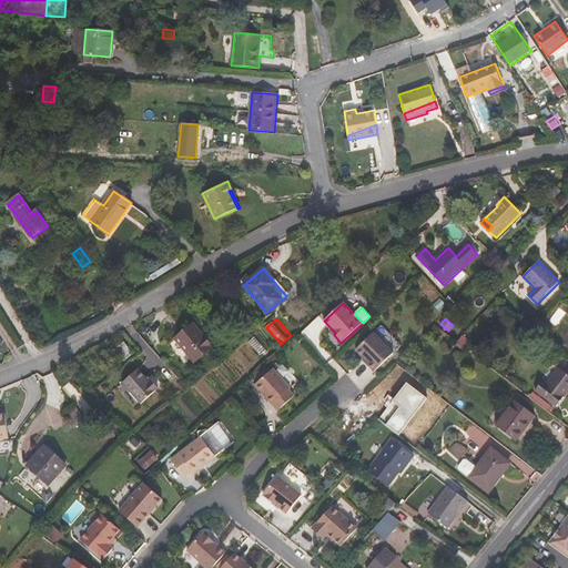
[(193,323),(174,338),(195,363),(213,347),(193,323)]
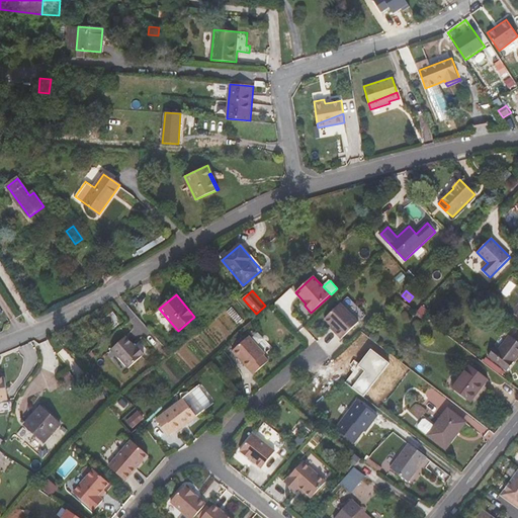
[(359,322),(341,303),(325,318),(332,326),(337,330),(335,331),(342,338),(359,322)]
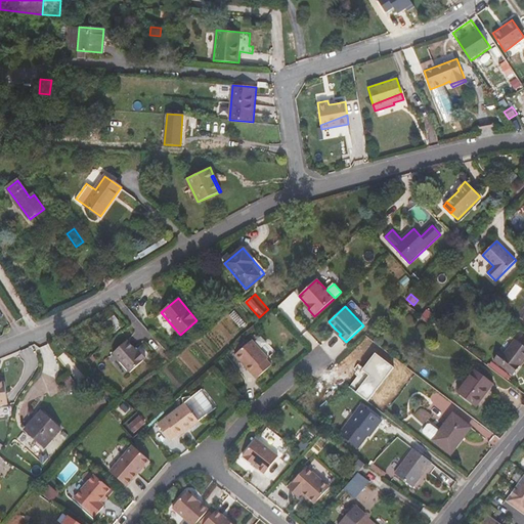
[(115,316),(106,322),(112,328),(120,322),(115,316)]
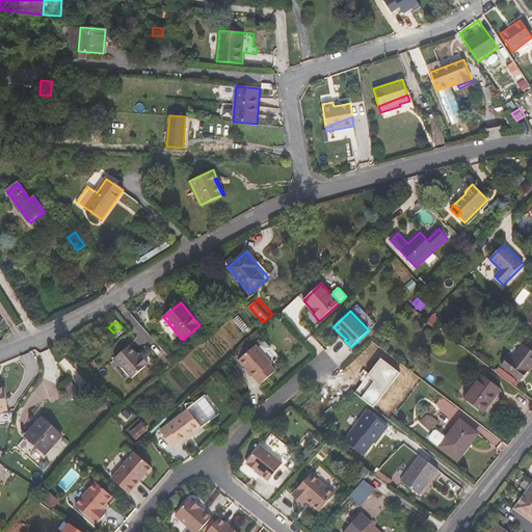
[(266,340),(260,344),(272,362),(278,357),(266,340)]
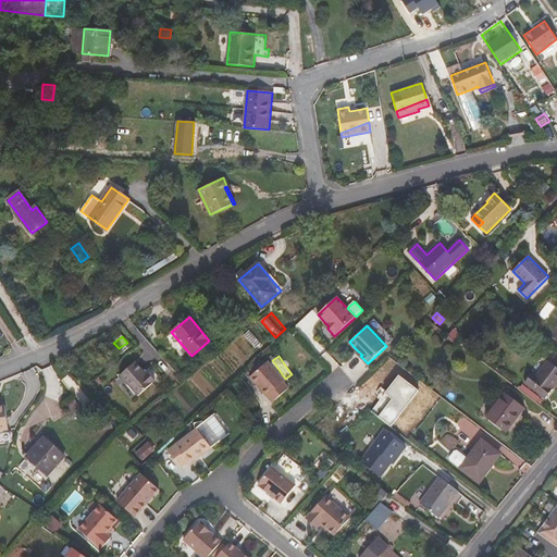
[(286,381),(269,361),(250,376),(274,403),(289,388),(284,382),(286,381)]
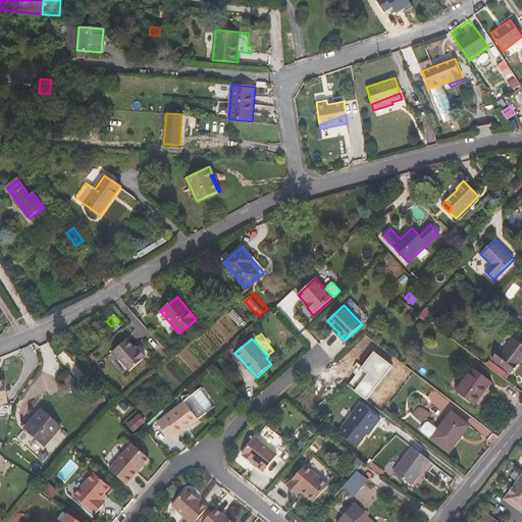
[(512,373),(521,360),(521,344),(514,338),(503,352),(500,350),(492,359),(512,373)]
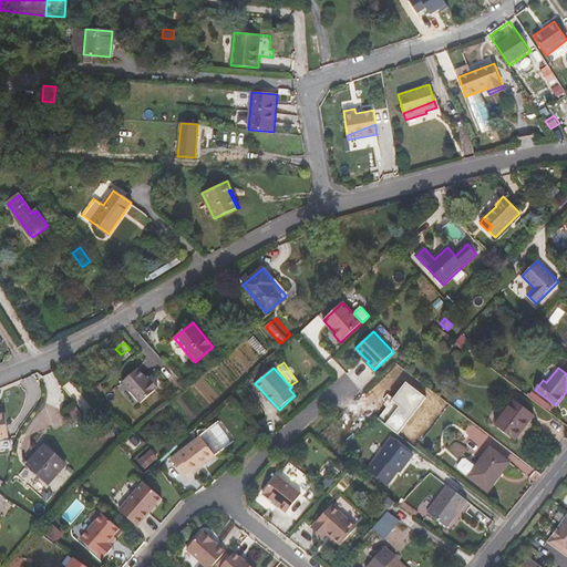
[(148,383),(137,370),(121,383),(140,404),(157,390),(151,382),(148,383)]
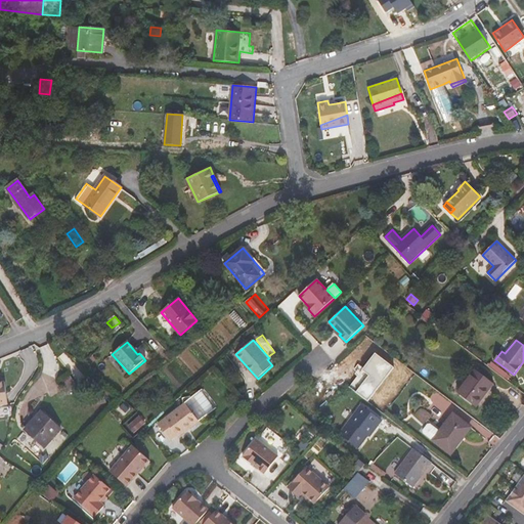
[(476,369),(457,393),(476,407),(493,384),(476,369)]
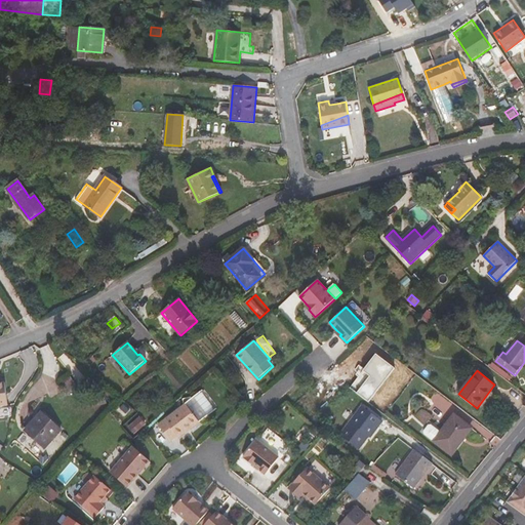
[(68,395),(79,388),(71,376),(65,380),(59,384),(68,395)]
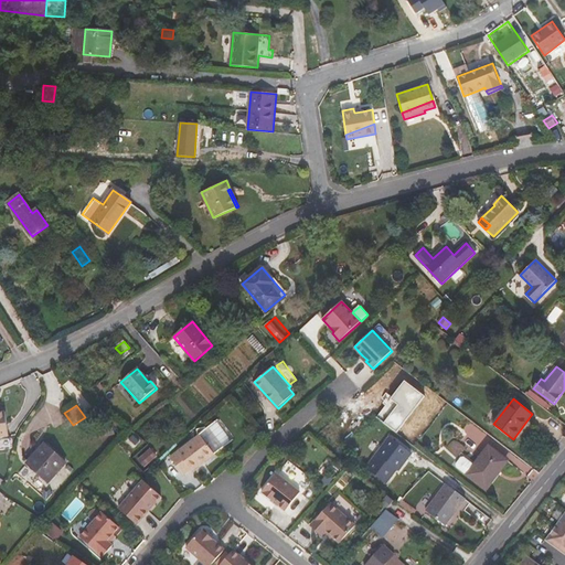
[(220,422),(171,458),(184,476),(191,471),(192,472),(200,467),(199,465),(201,464),(205,462),(234,441),(220,422)]
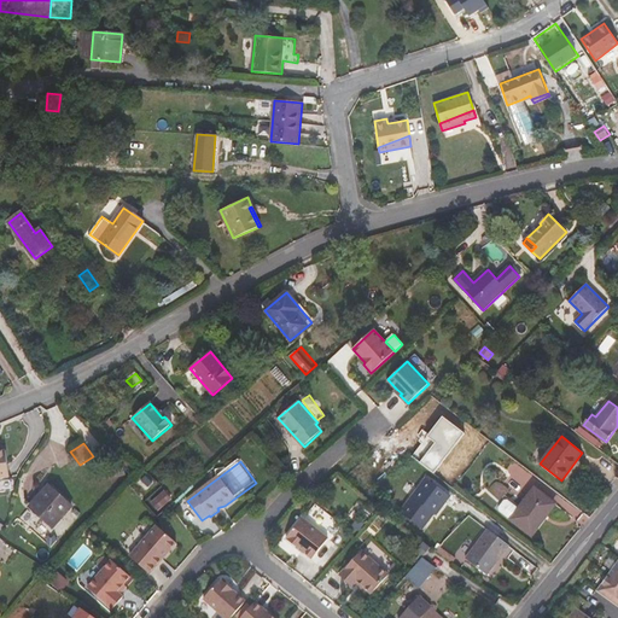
[(126,474),(123,467),(116,470),(117,477),(126,474)]
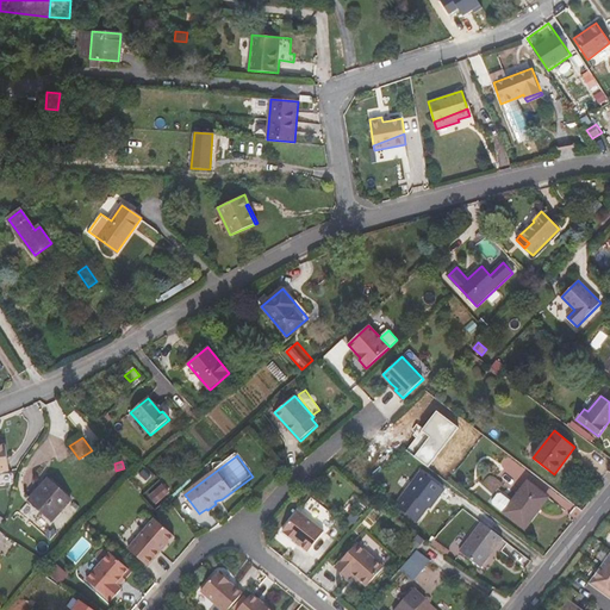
[(444,489),(421,471),(394,505),(417,522),(431,503),(433,504),(444,489)]
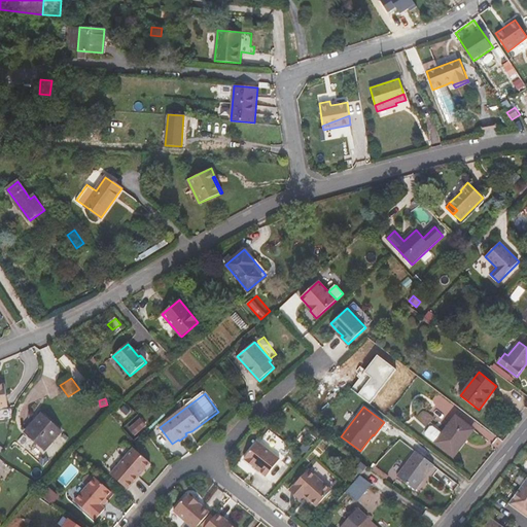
[(42,414),(25,432),(44,450),(62,431),(42,414)]
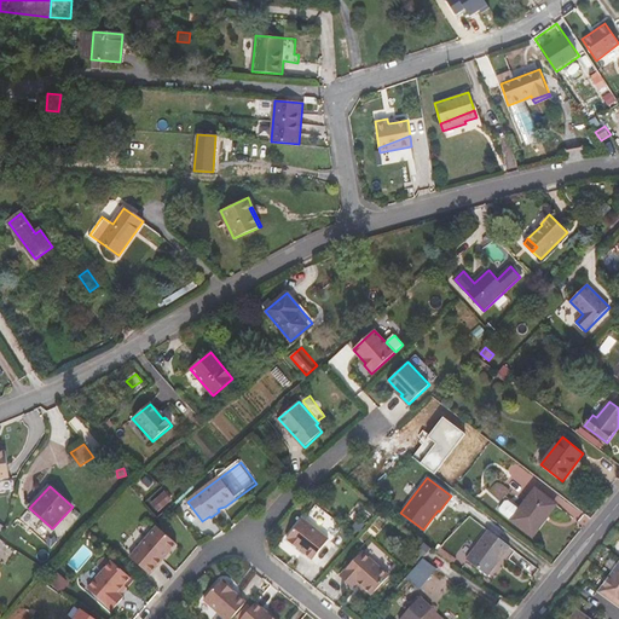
[(555,503),(536,489),(521,507),(505,496),(496,509),(532,537),(545,520),(544,519),(555,503)]
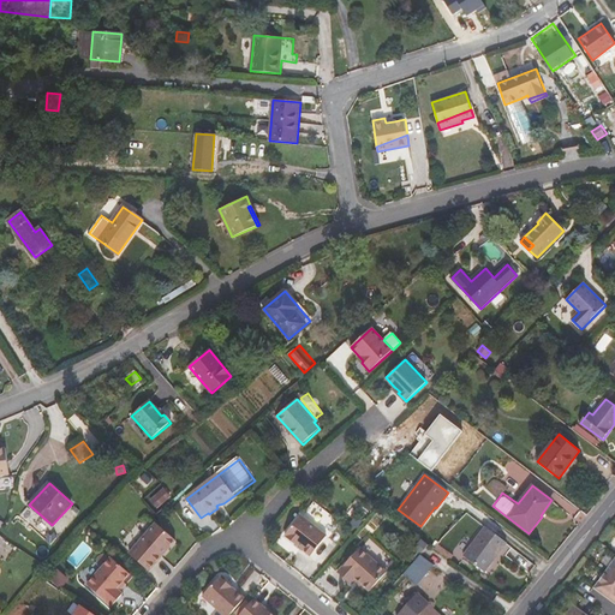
[(169,496),(163,490),(151,500),(157,507),(169,496)]
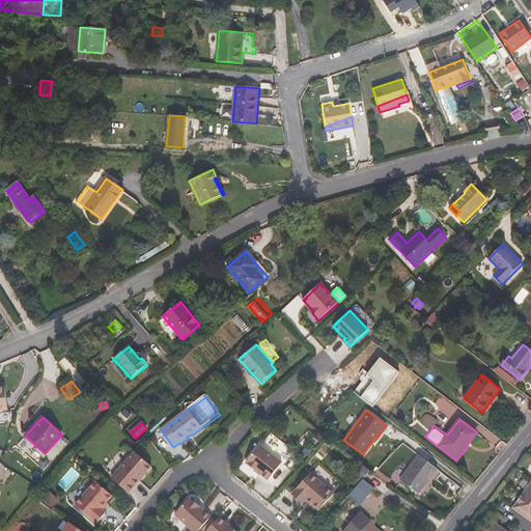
[(95,440),(86,449),(90,454),(92,456),(103,447),(95,440)]
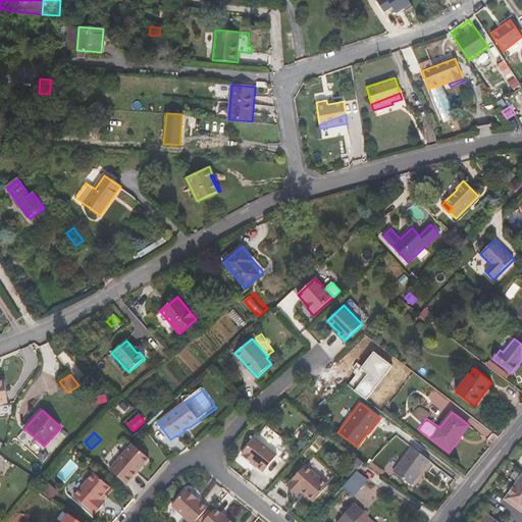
[(278,460),(259,440),(244,456),(264,475),(278,460)]
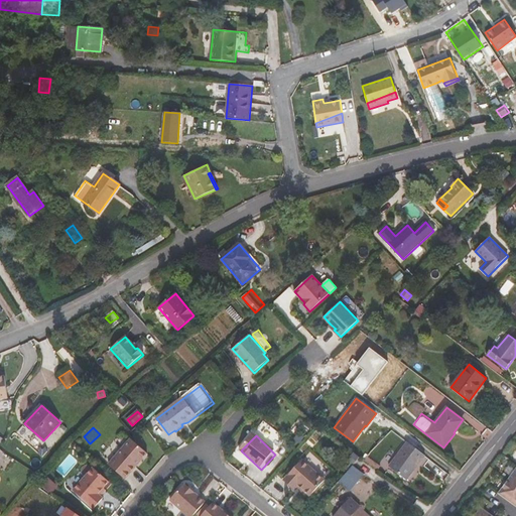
[(84,436),(80,439),(85,444),(88,441),(84,436)]
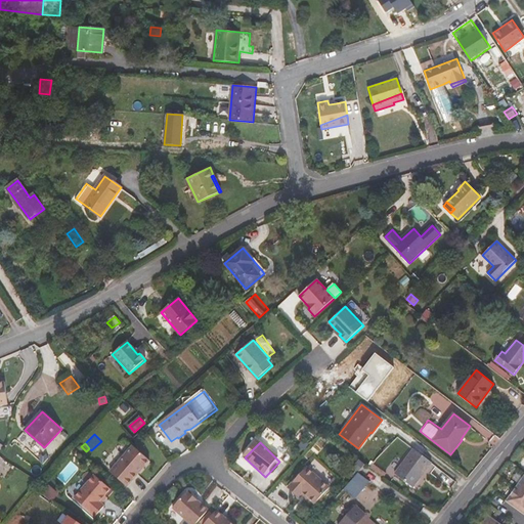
[(144,467),(149,461),(133,446),(111,472),(127,486),(138,474),(136,473),(142,466),(144,467)]
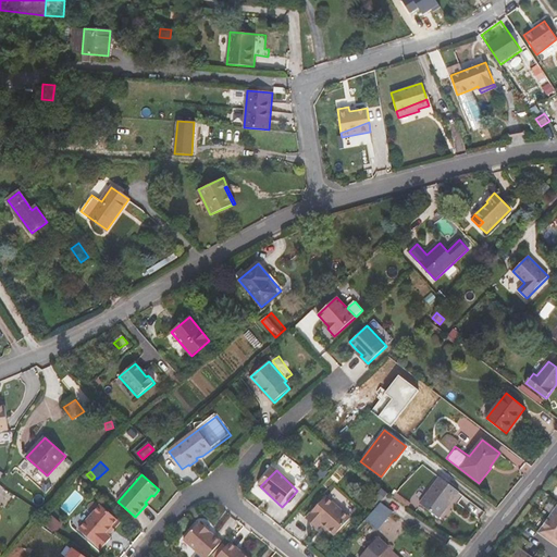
[(441,478),(420,504),(438,518),(459,492),(441,478)]
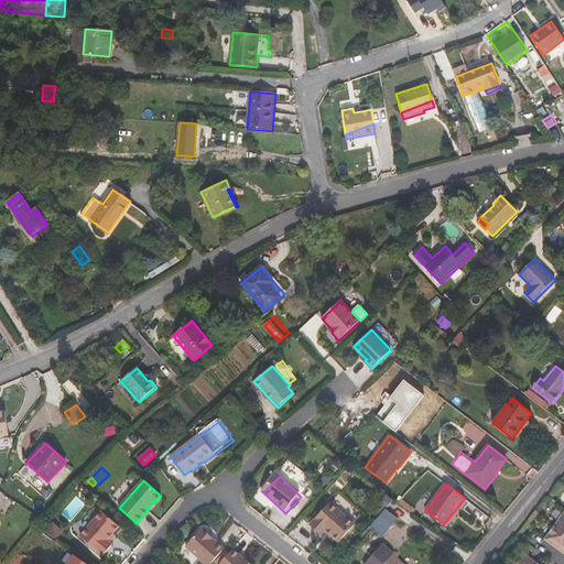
[(332,501),(311,523),(323,534),(325,531),(327,529),(334,534),(340,541),(356,523),(332,501)]
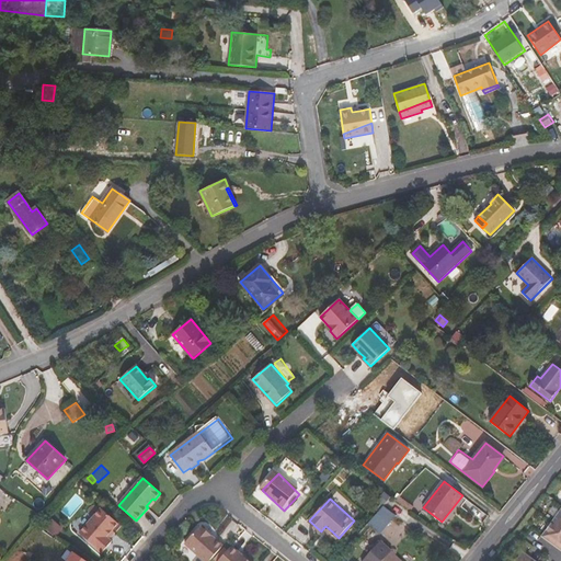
[(384,506),(367,524),(379,534),(396,515),(384,506)]
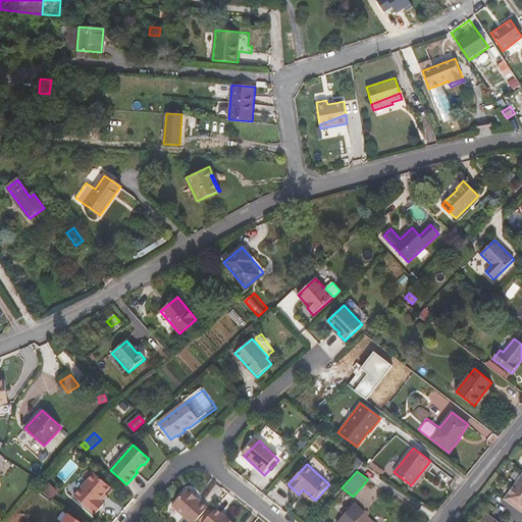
[(521,471),(504,499),(521,511),(521,471)]
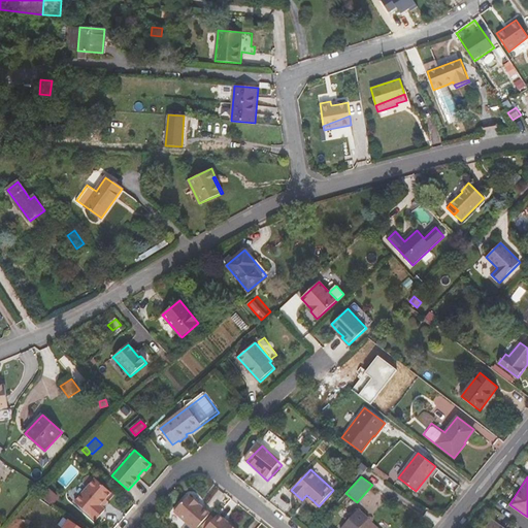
[(106,500),(111,493),(96,479),(75,502),(96,521),(105,510),(103,507),(100,505),(106,500)]
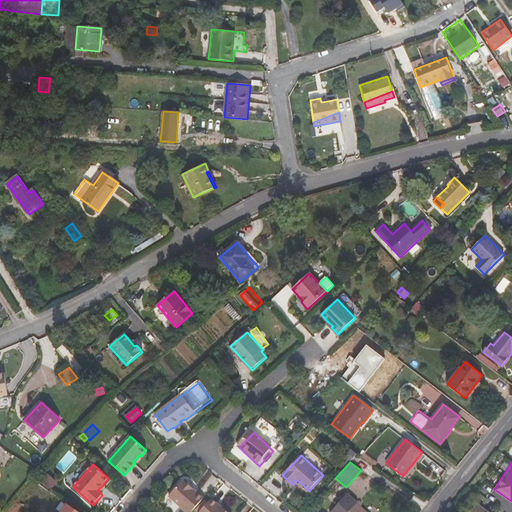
[(41,482),(48,489),(57,480),(50,473),(41,482)]
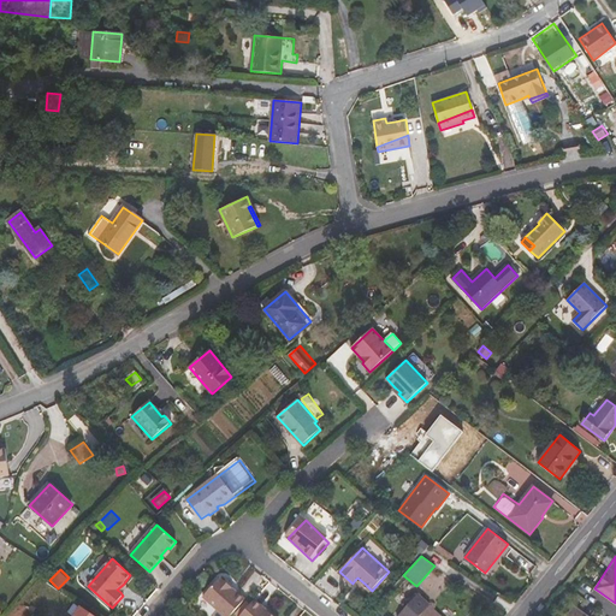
[(220,578),(203,597),(224,615),(230,615),(246,600),(220,578)]
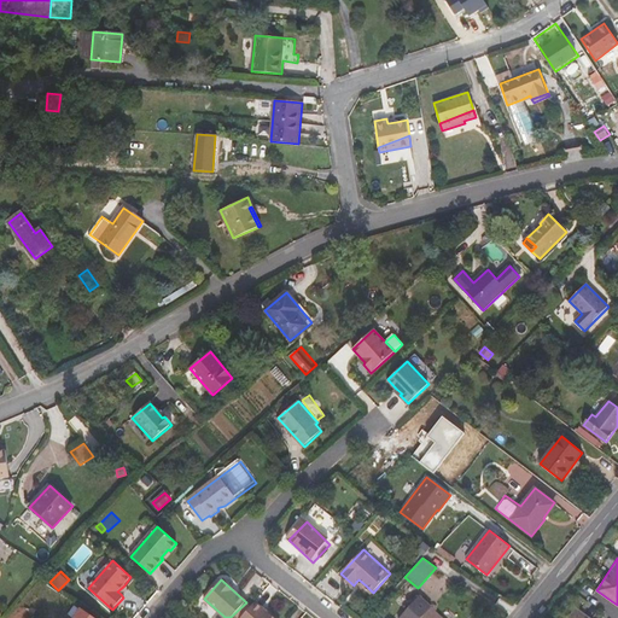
[(273,617),(257,602),(243,617),(273,617)]
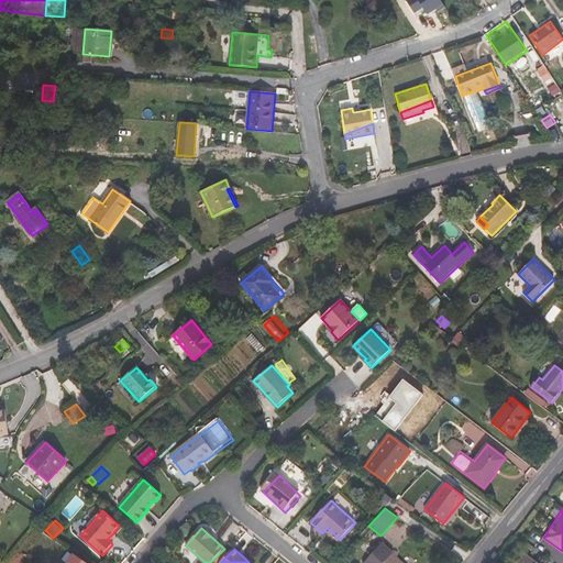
[(398,562),(390,556),(383,549),(368,562),(398,562)]
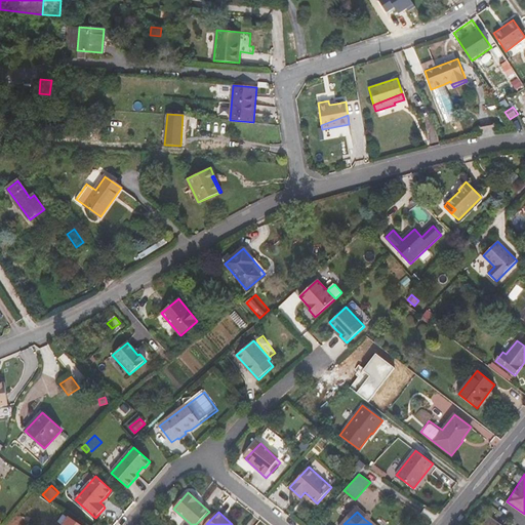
[(84,524),(70,515),(63,524),(84,524)]
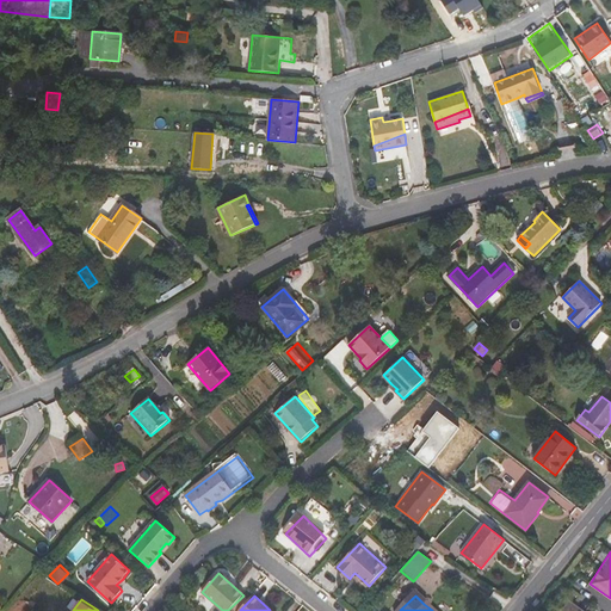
[(438,610),(427,600),(424,604),(432,610),(438,610)]
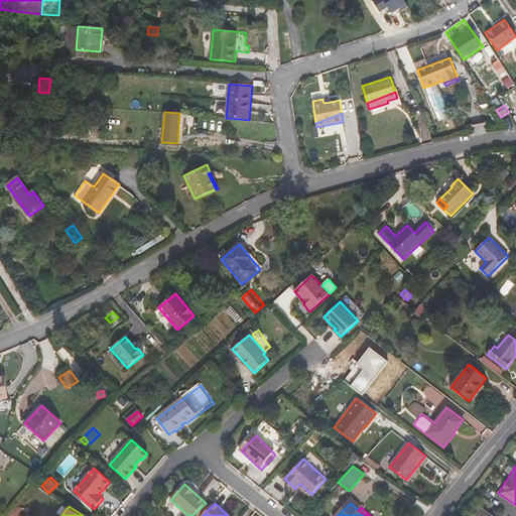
[(492,515),(480,507),(474,515),(492,515)]
